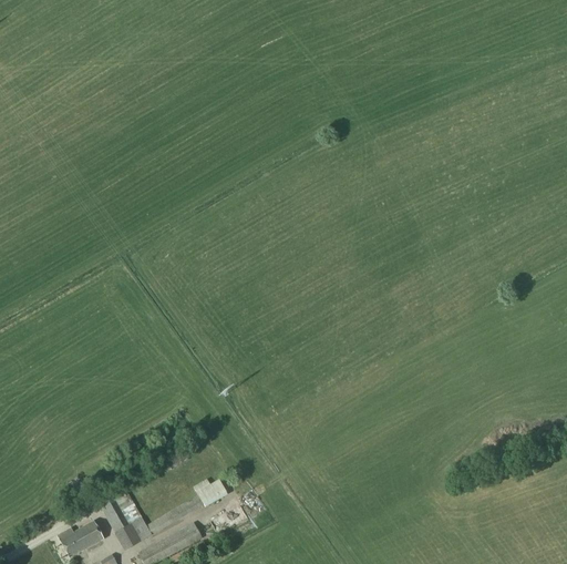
[(161,483),(164,489),(181,480),(177,474),(161,483)]
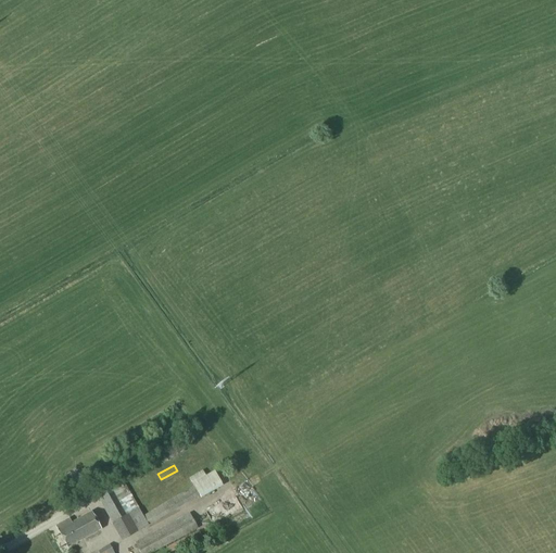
[(124,480),(97,494),(123,539),(149,524),(199,493),(200,497),(223,484),(214,468),(205,474),(202,468),(188,477),(193,485),(143,514),(125,484),(124,480)]
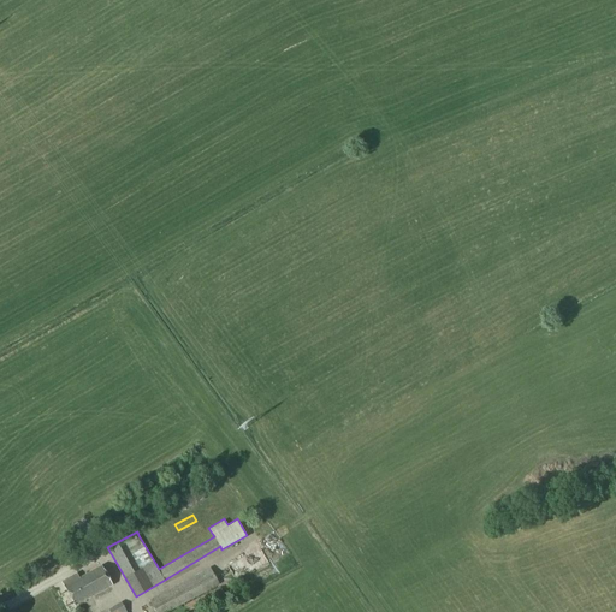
[(195,522),(177,532),(179,538),(199,528),(195,522)]
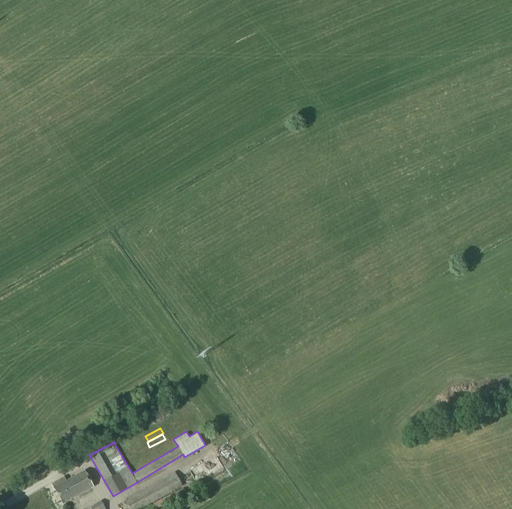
[(201,470),(206,465),(202,460),(197,464),(201,470)]
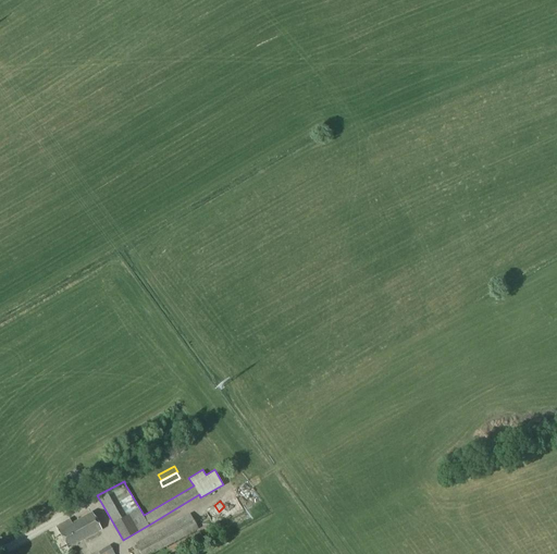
[(69,518),(56,526),(67,548),(101,529),(91,511),(71,522),(69,518)]
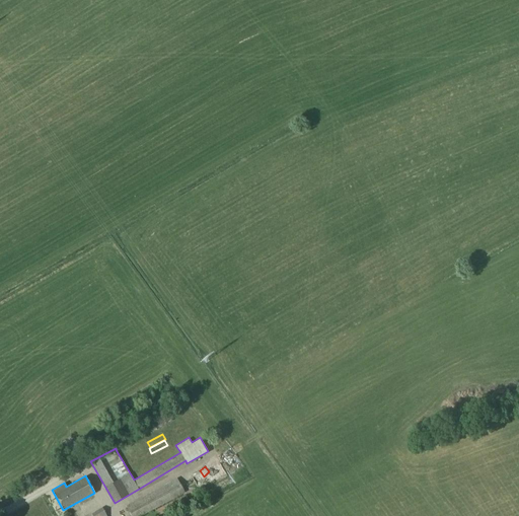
[(177,476),(127,504),(132,515),(171,515),(192,505),(194,507),(198,505),(195,500),(191,502),(177,476)]
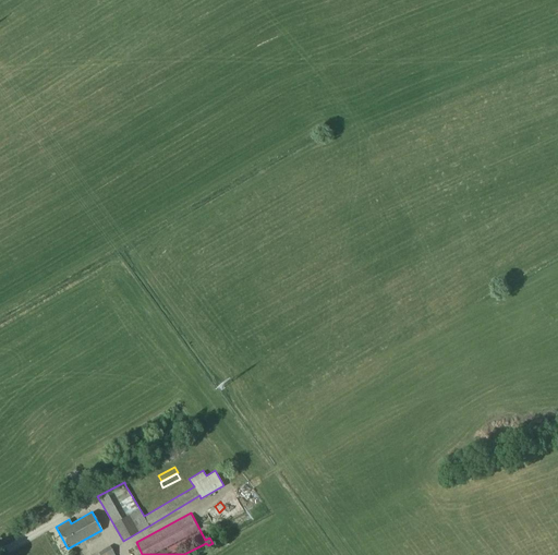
[(116,554),(110,544),(91,554),(116,554)]
